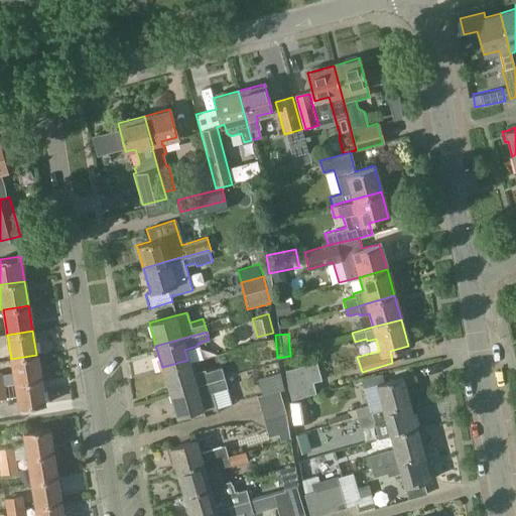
[(15,383),(40,379),(36,355),(11,359),(15,383)]
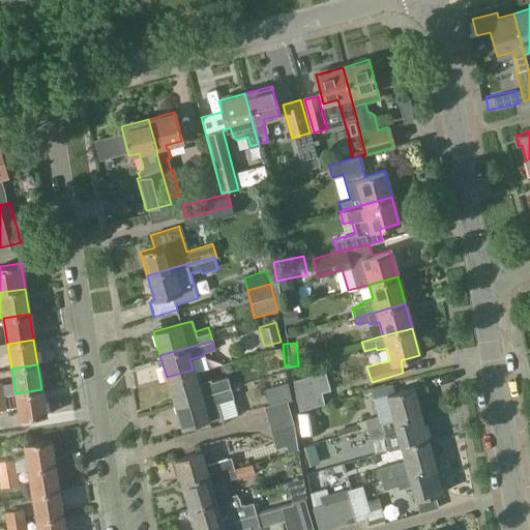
[(174,402),(231,385),(228,378),(213,382),(212,379),(197,384),(193,370),(167,377),(174,402)]
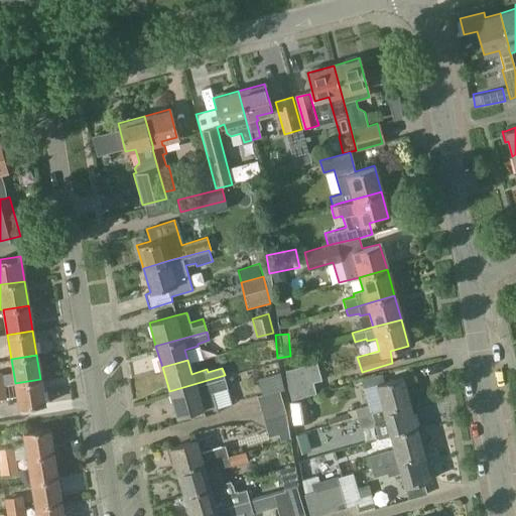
[(320,379),(315,362),(284,370),(291,399),(315,392),(312,382),(320,379)]
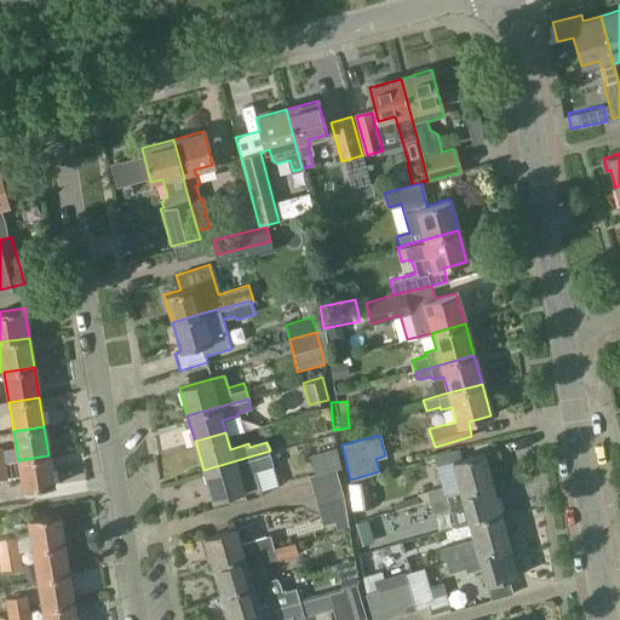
[(323,471),(338,466),(337,453),(334,446),(326,447),(329,460),(321,463),(323,471)]
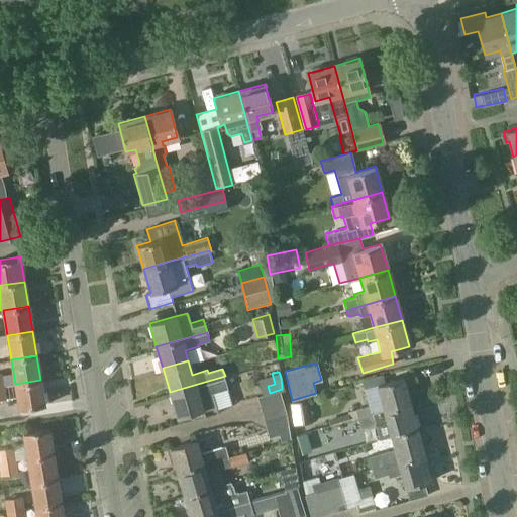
[(225,376),(170,392),(177,417),(217,405),(214,393),(228,389),(225,376)]
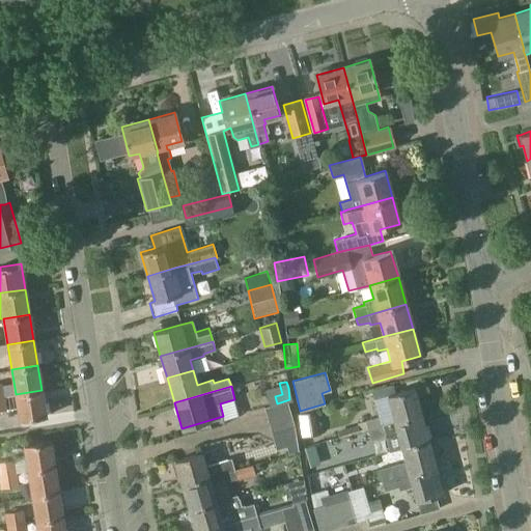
[(364,420),(356,422),(359,431),(367,428),(367,429),(394,422),(421,415),(413,388),(387,395),(391,412),(364,420)]
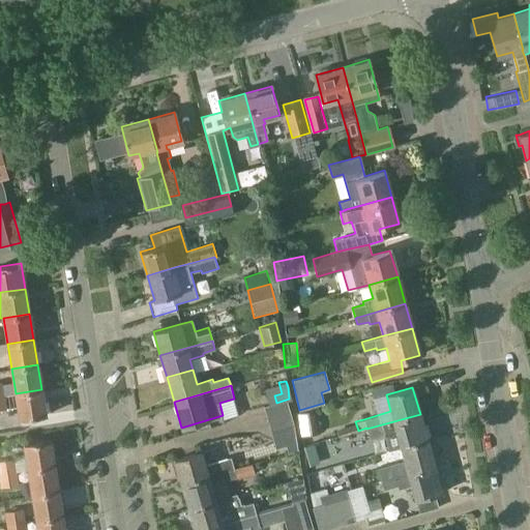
[(16,393),(20,419),(46,415),(41,389),(16,393)]
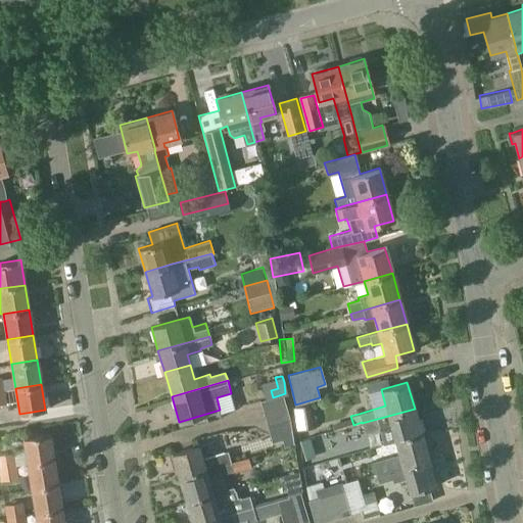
[(264,413),(287,407),(285,393),(273,397),(259,401),(264,413)]
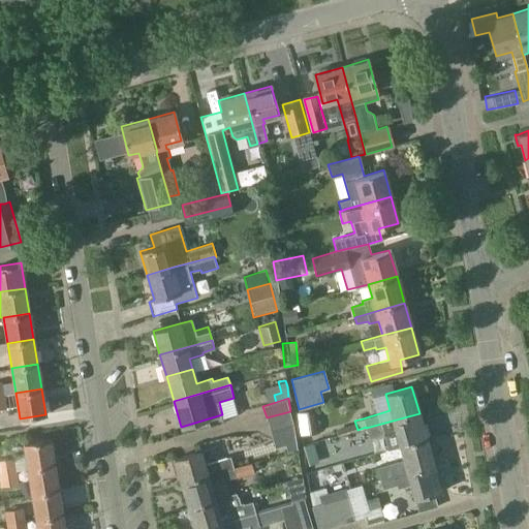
[(316,432),(313,409),(297,411),(300,435),(316,432)]
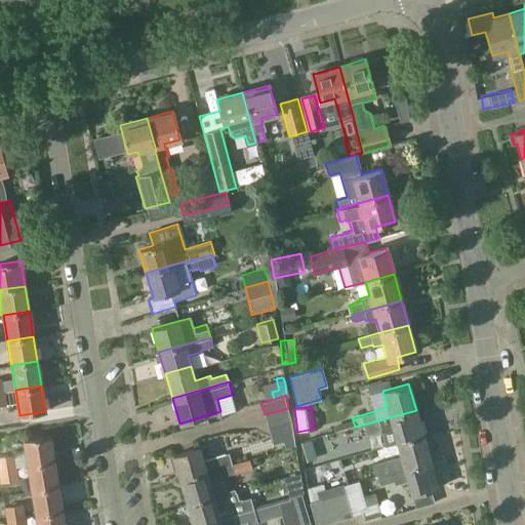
[(268,427),(290,420),(288,408),(265,414),(268,427)]
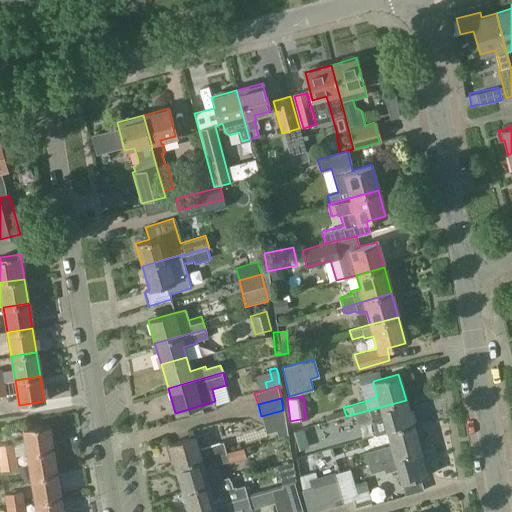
[(354,415),(350,416),(351,422),(356,421),(357,424),(372,420),(375,433),(386,430),(387,430),(412,423),(406,400),(380,407),(354,414),(354,415)]
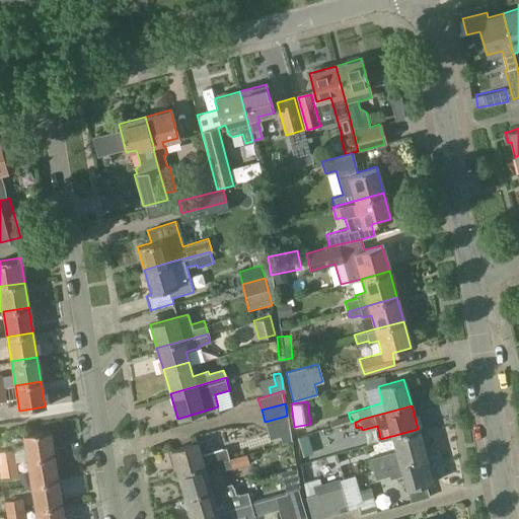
[(287,416),(265,422),(270,439),(279,436),(282,443),(291,441),(287,416)]
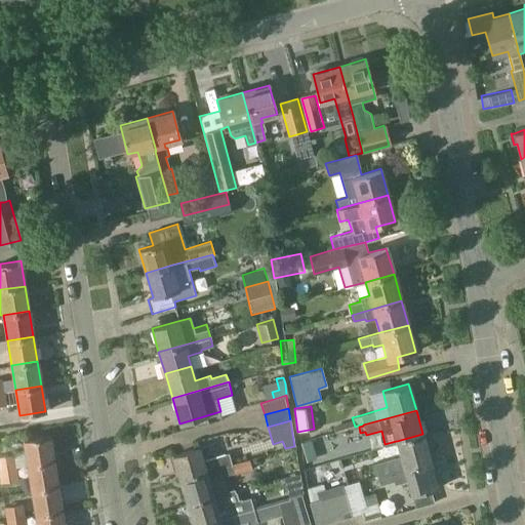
[(400,456),(373,463),(376,474),(403,467),(430,459),(422,434),(397,441),(396,441),(400,456)]
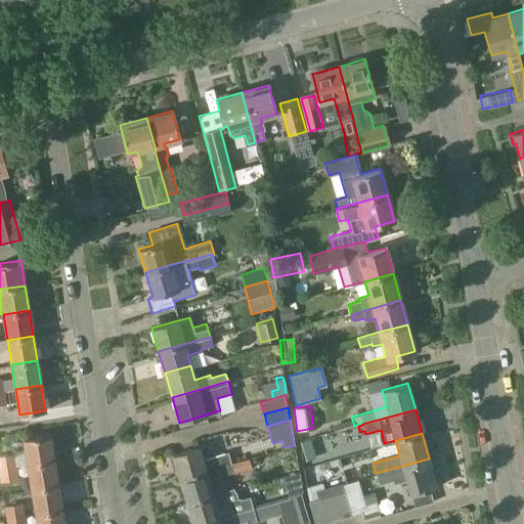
[(49,435),(24,439),(28,464),(53,460),(49,435)]
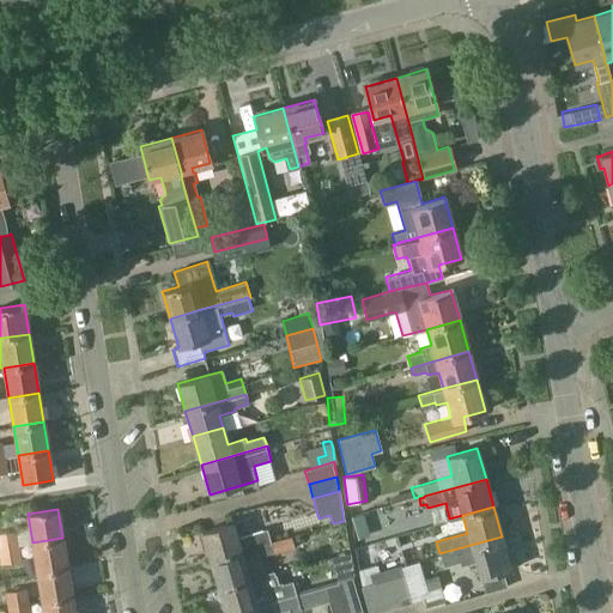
[(232,523),(201,532),(208,558),(240,550),(269,541),(266,529),(237,538),(232,523)]
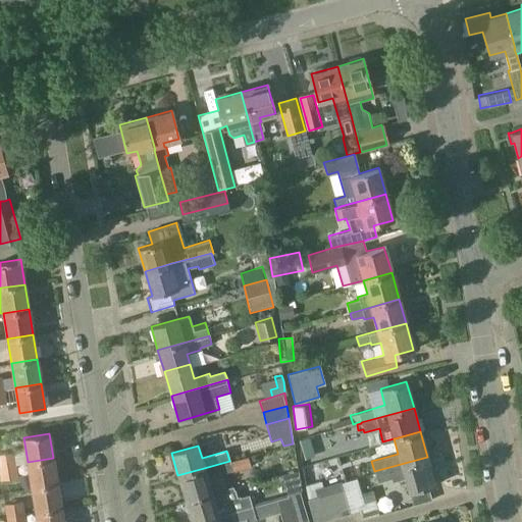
[(363,448),(336,453),(338,463),(365,457),(363,448)]
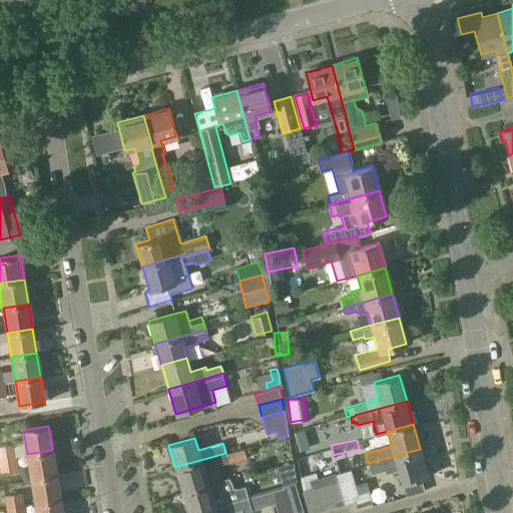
[(0,473),(1,473),(0,463),(0,456),(16,455),(15,445),(0,447),(0,473)]
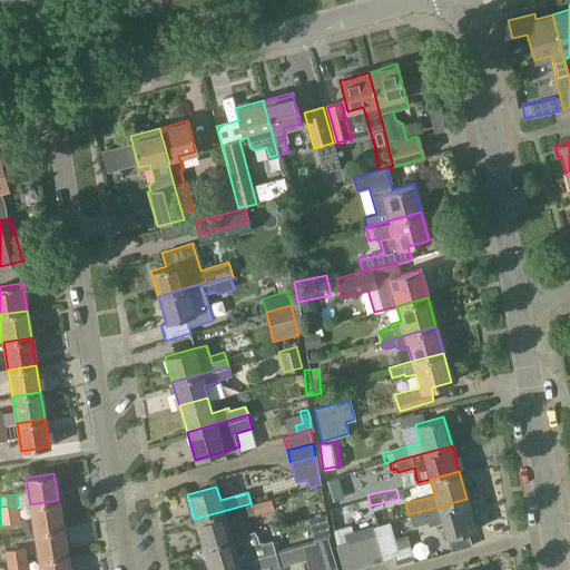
[(223,511),(194,519),(203,547),(232,538),(232,539),(248,533),(243,517),(253,513),(253,514),(273,509),(269,498),(251,503),(223,511)]
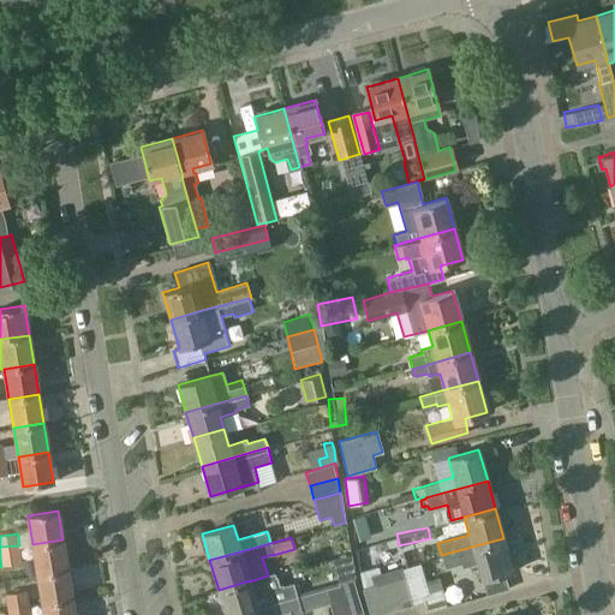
[(472,547),(441,555),(445,567),(460,563),(461,567),(477,563),(482,579),(513,571),(503,538),(472,547)]
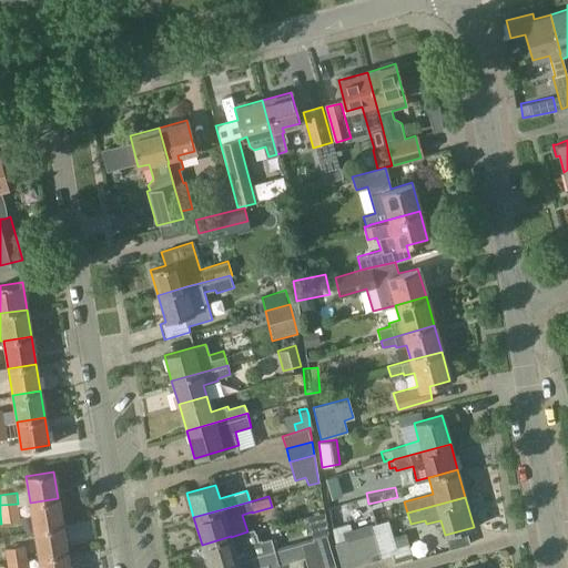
[(58,498),(30,503),(34,530),(62,526),(58,498)]
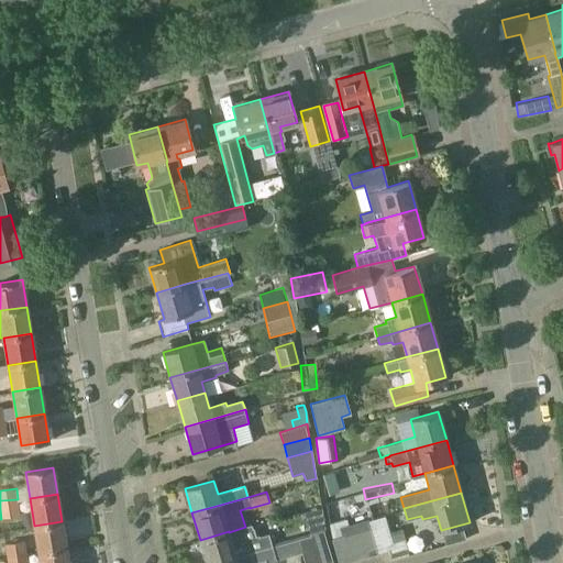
[(0,508),(1,519),(21,516),(19,501),(18,499),(0,500),(0,508)]
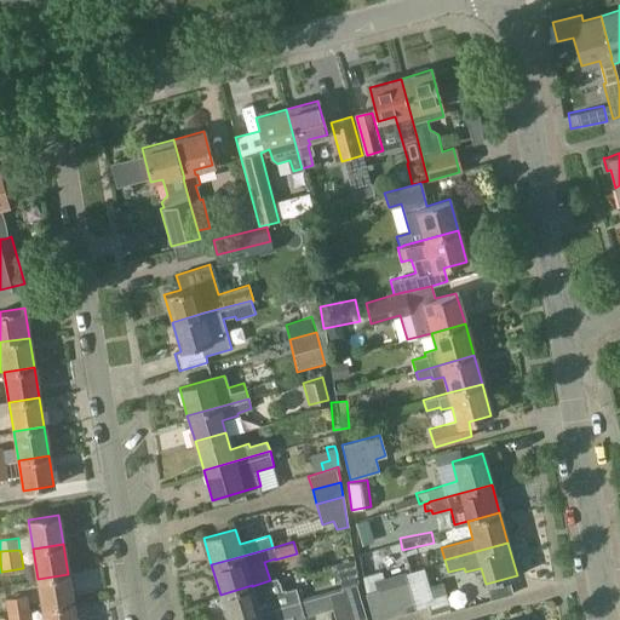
[(362,581),(403,570),(402,566),(362,575),(362,581)]
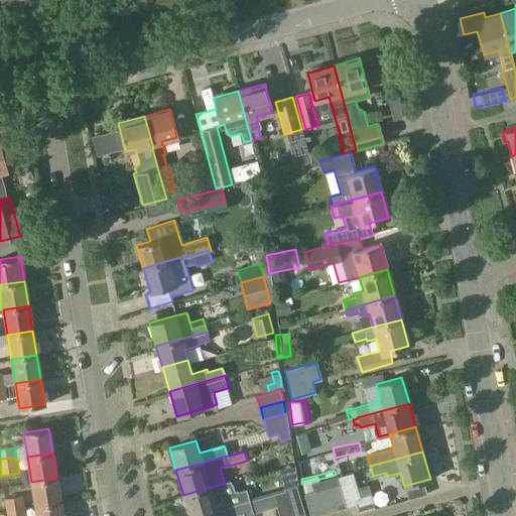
[(313,490),(326,487),(339,484),(336,475),(301,484),(303,493),(313,490)]
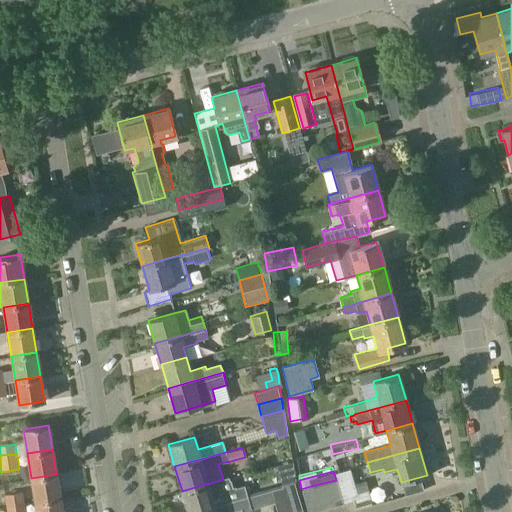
[(56,474),(31,478),(35,502),(60,498),(56,474)]
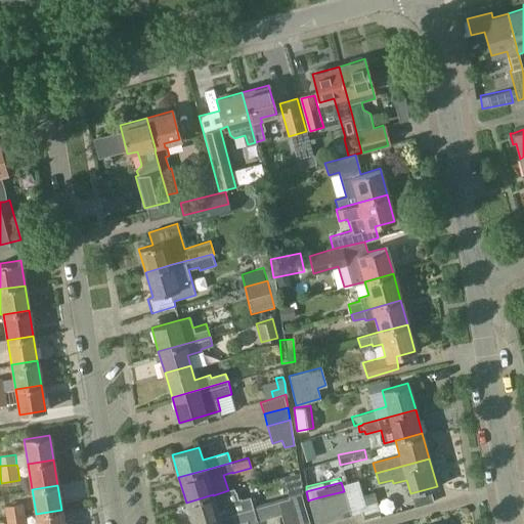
[(213,494),(186,503),(192,523),(219,516),(252,507),(250,497),(241,500),(241,498),(239,499),(237,499),(235,492),(234,492),(233,488),(228,490),(213,495),(213,494)]
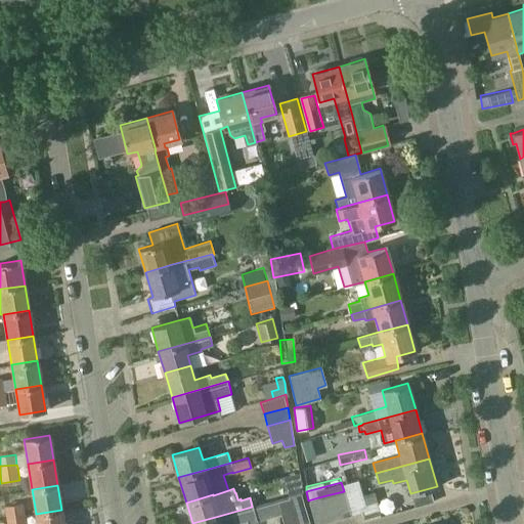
[(331,494),(338,519),(361,512),(355,489),(344,492),(344,491),(331,494)]
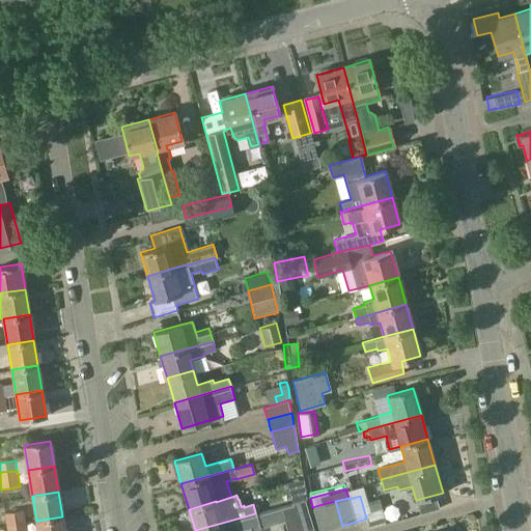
[(305,500),(291,503),(295,512),(307,508),(305,500)]
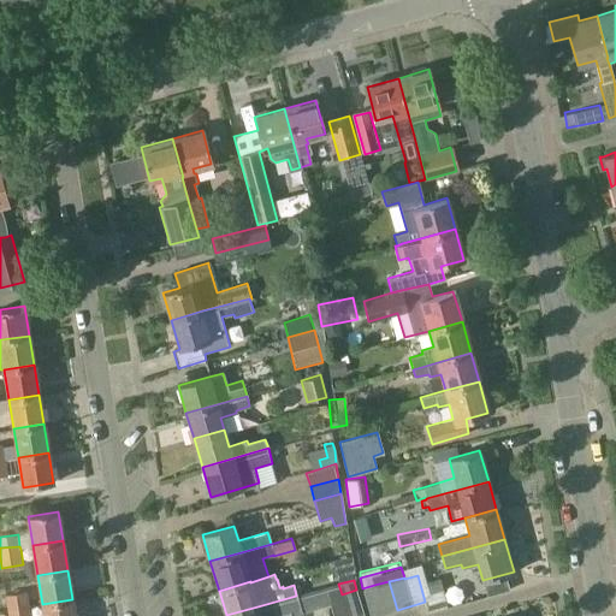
[(383,614),(397,610),(389,581),(374,585),(383,614)]
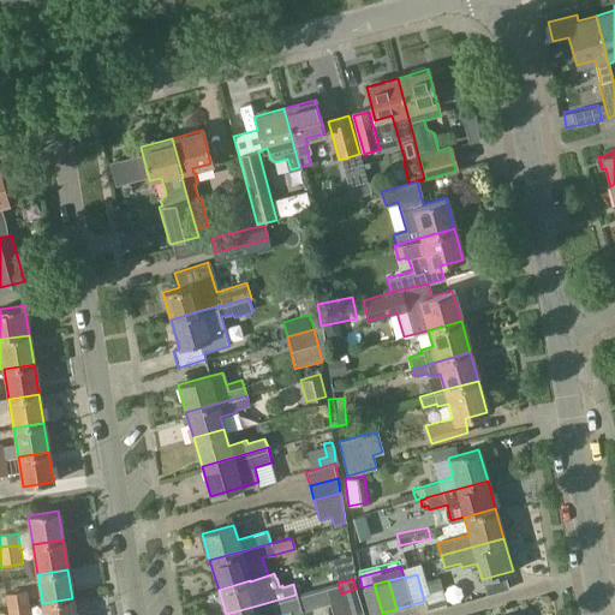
[(338,583),(324,587),(324,590),(329,603),(332,614),(347,614),(341,593),(338,583)]
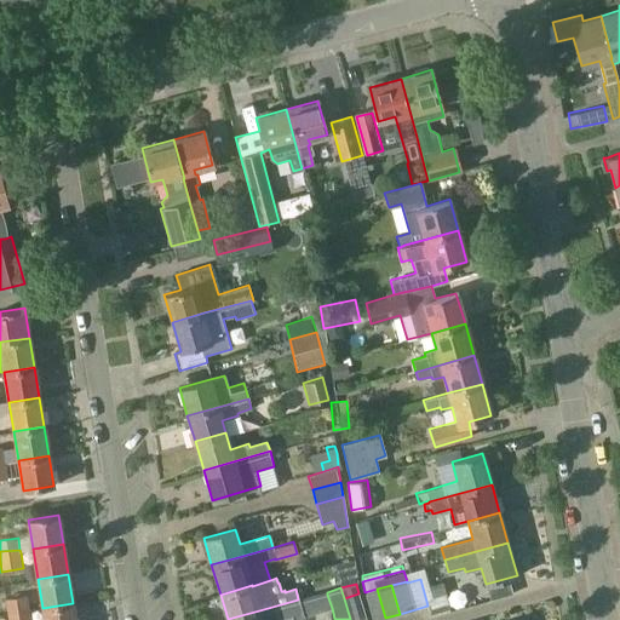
[(372,619),(377,619),(385,618),(377,589),(365,592),(365,593),(372,619)]
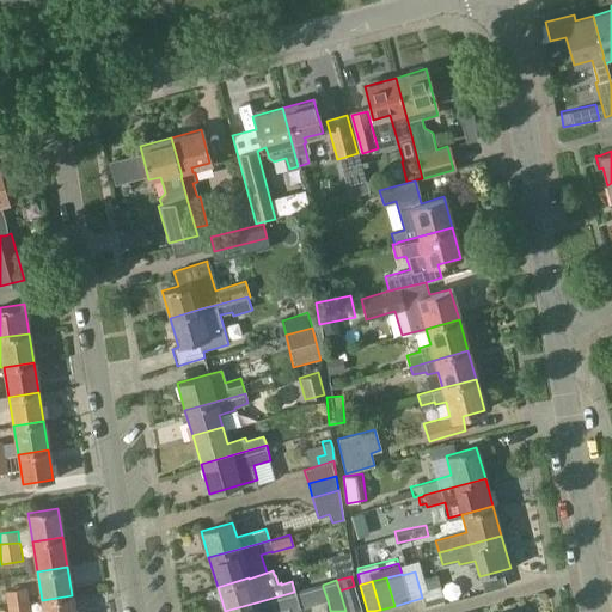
[(361,611),(354,586),(340,591),(346,611),(361,611)]
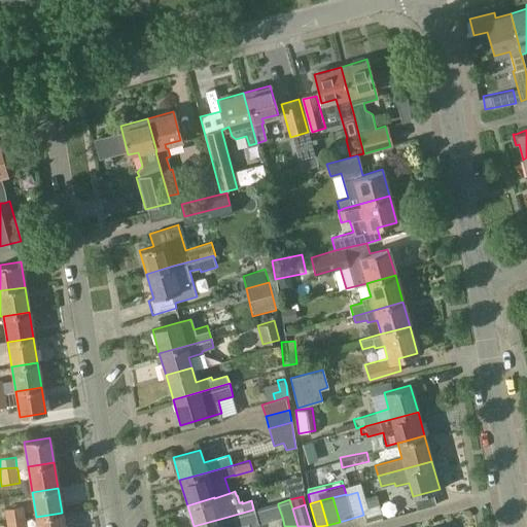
[(278,505),(254,512),(258,524),(282,517),(278,505)]
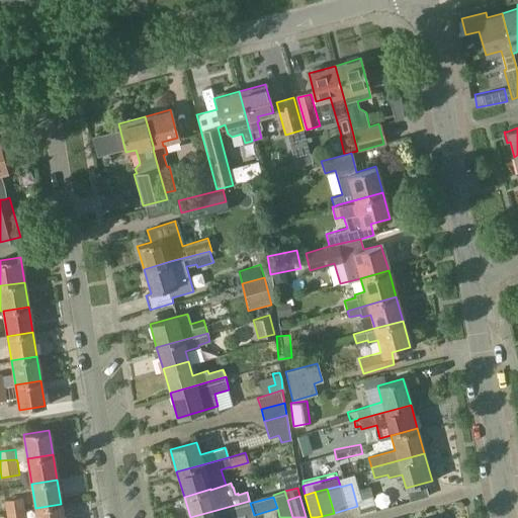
[(6,500),(8,512),(24,509),(22,498),(6,500)]
